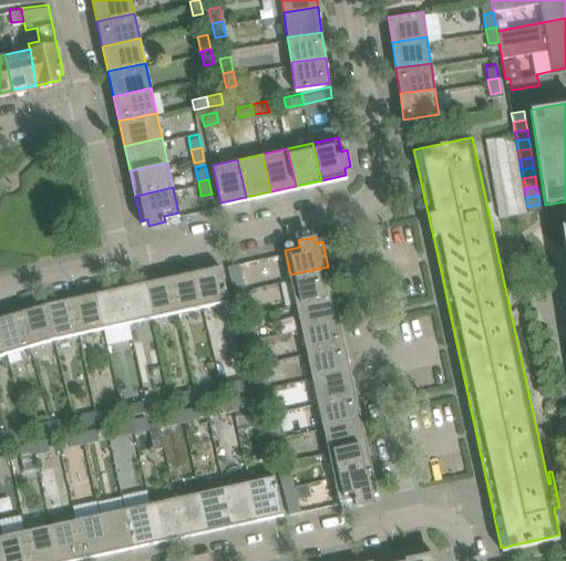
[(237,260),(227,262),(233,284),(243,282),(237,260)]
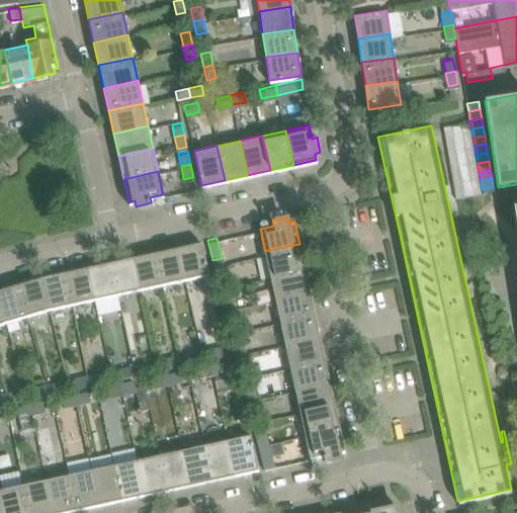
[(208,272),(201,241),(178,246),(184,277),(208,272)]
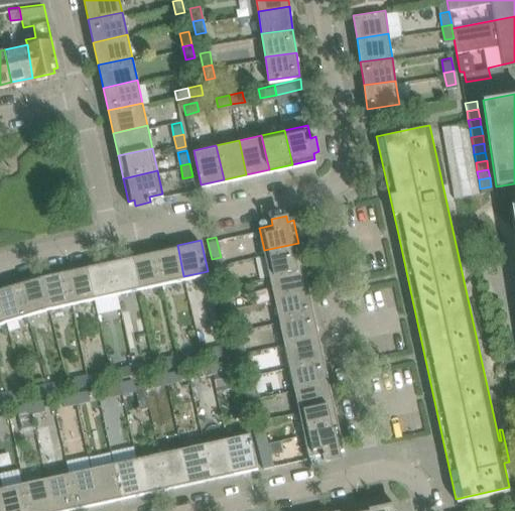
[(269,273),(303,265),(298,243),(264,250),(269,273)]
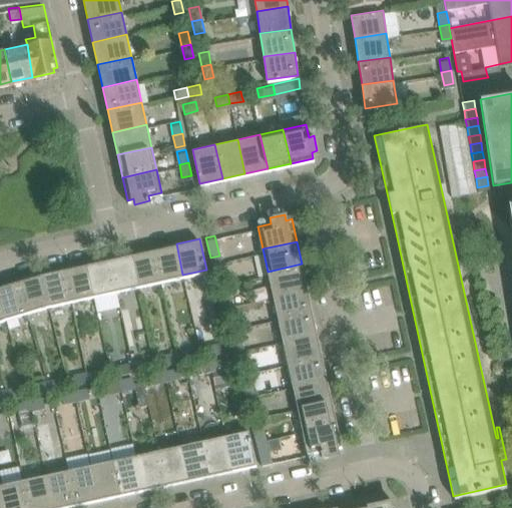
[(182,275),(176,243),(153,249),(159,280),(182,275)]
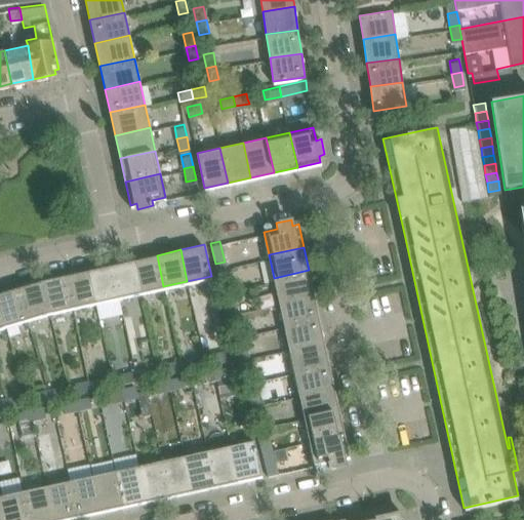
[(163,286),(157,255),(132,261),(139,291),(163,286)]
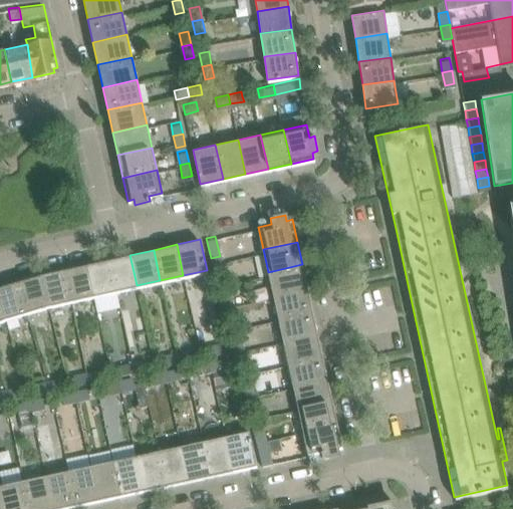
[(137,285),(130,255),(106,260),(113,290),(137,285)]
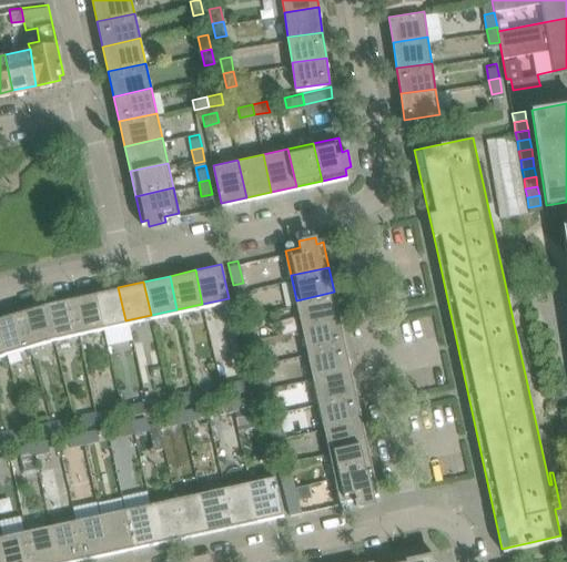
[(249,304),(243,283),(233,285),(239,306),(244,305),(249,304)]
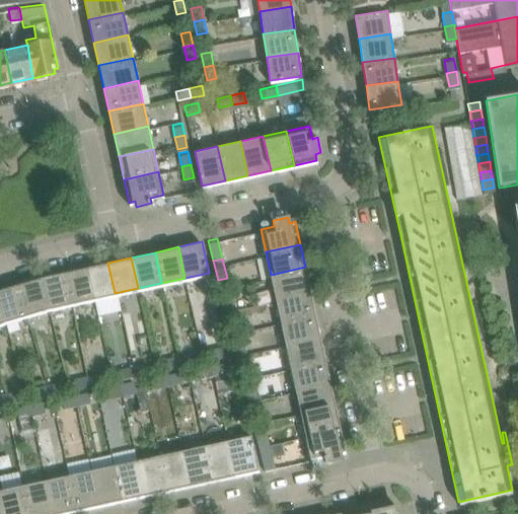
[(115,293),(107,263),(84,268),(91,298),(115,293)]
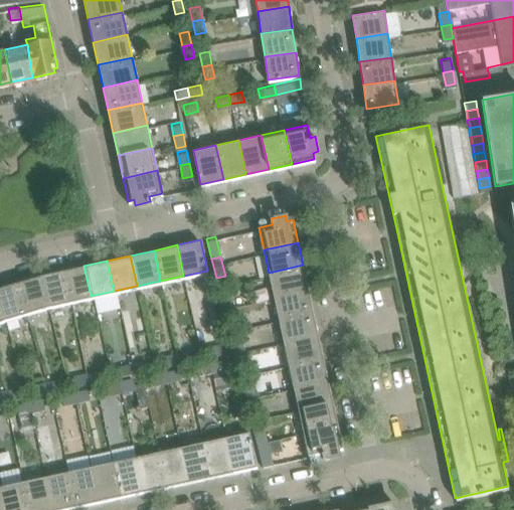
[(274,295),(308,288),(303,265),(269,273),(274,295)]
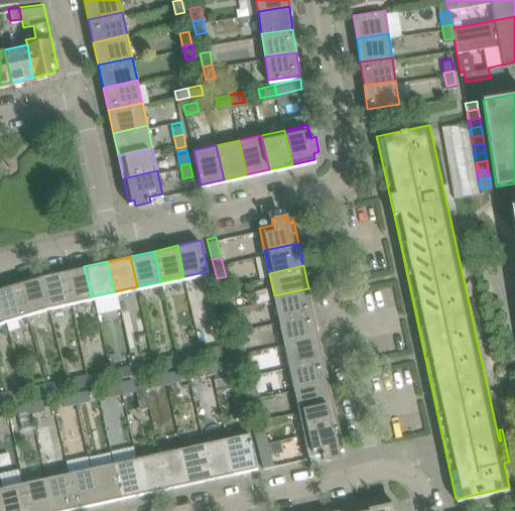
[(91,296),(84,266),(60,271),(68,302),(91,296)]
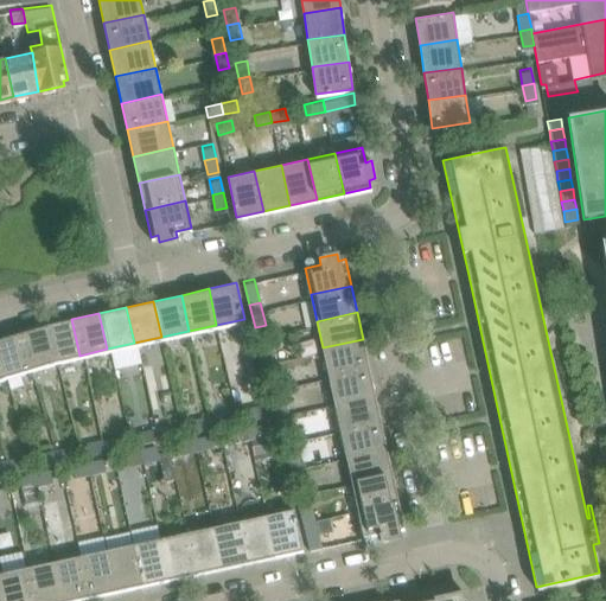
[(80,356),(71,319),(48,324),(44,325),(53,362),(57,360),(80,356)]
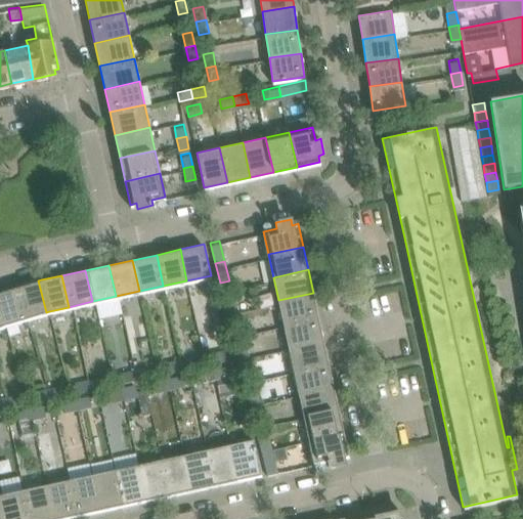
[(46,312),(38,280),(14,288),(24,318),(46,312)]
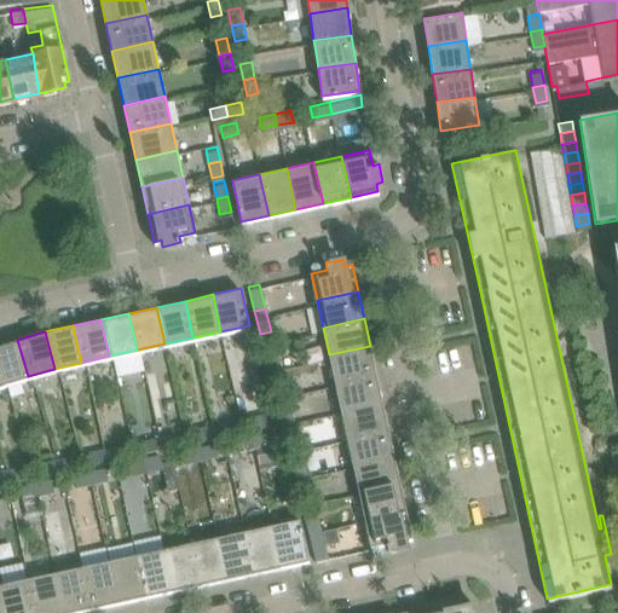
[(28,376),(17,340),(0,345),(0,376),(3,385),(6,383),(28,376)]
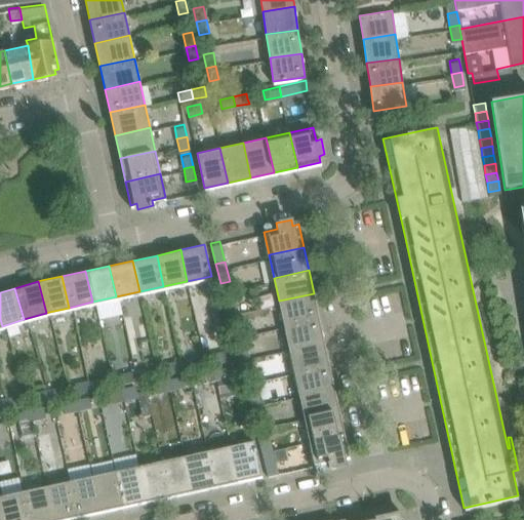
[(284,324),(318,317),(314,293),(279,301),(284,324)]
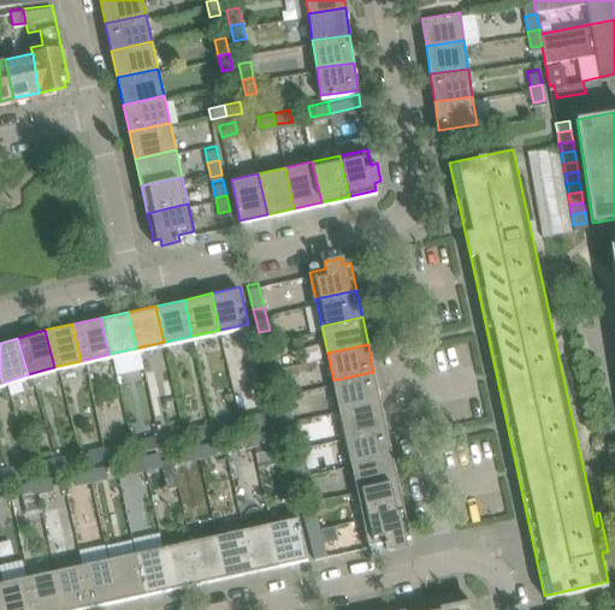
[(267,367),(278,365),(275,349),(268,350),(264,351),(267,367)]
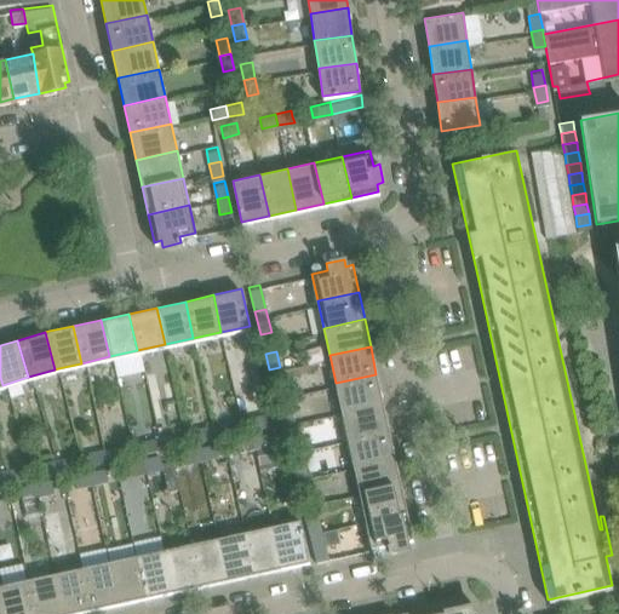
[(285,383),(280,367),(269,369),(273,385),(279,384),(285,383)]
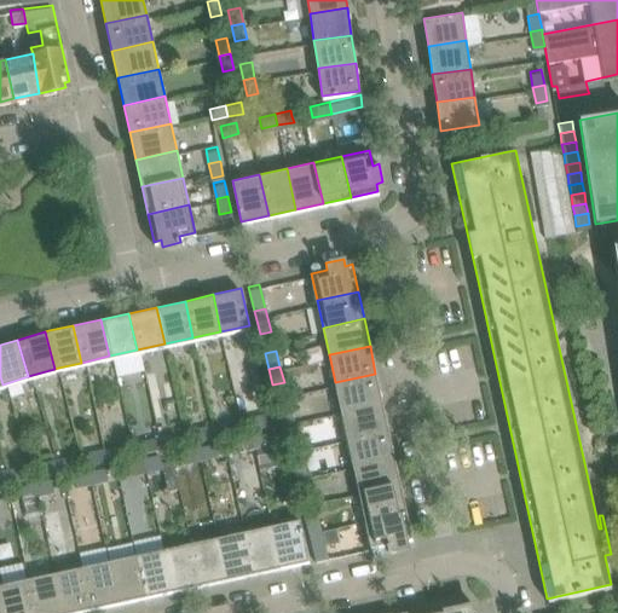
[(340,409),(381,400),(375,374),(335,382),(340,409)]
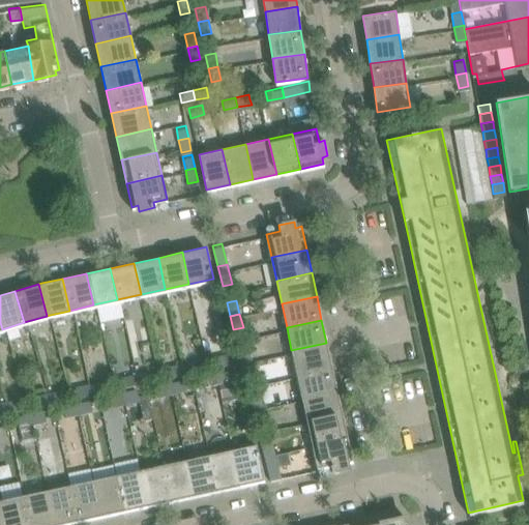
[(296,374),(331,367),(326,343),(291,350),(296,374)]
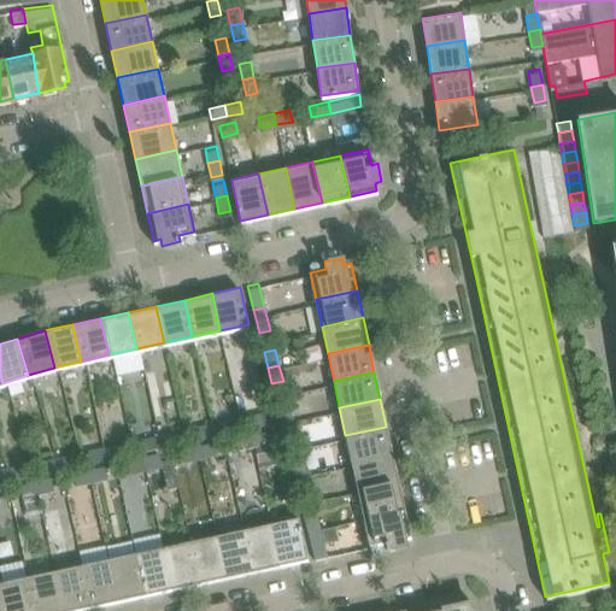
[(281,422),(292,418),(288,403),(282,404),(277,405),(281,422)]
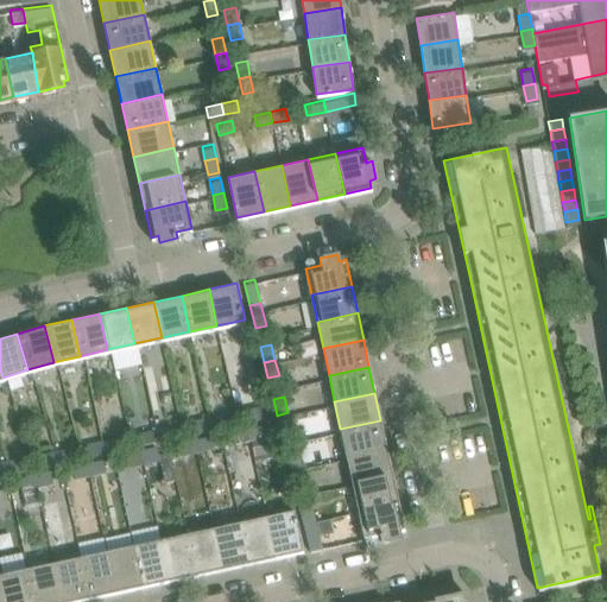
[(247,406),(248,412),(250,418),(265,414),(263,403),(247,406)]
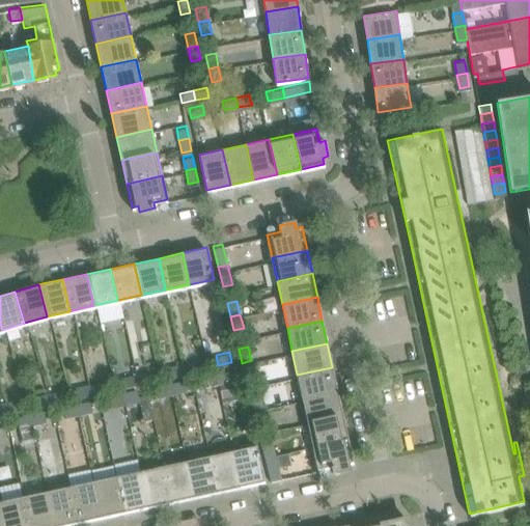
[(195,359),(182,362),(184,372),(198,369),(197,364),(195,359)]
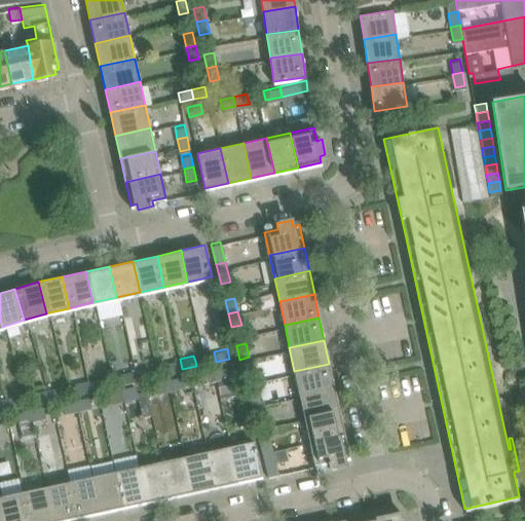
[(253,370),(249,357),(239,360),(242,373),(248,371),(253,370)]
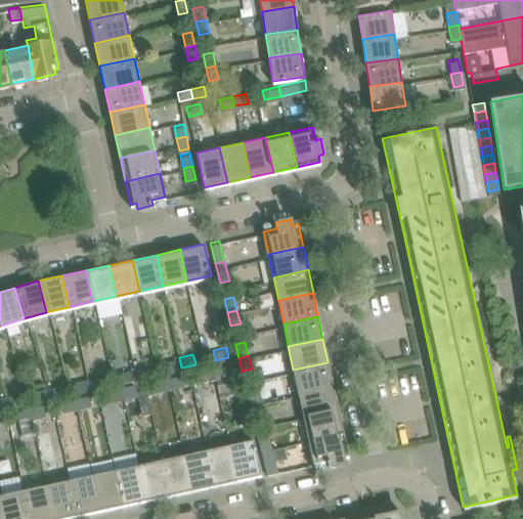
[(168,370),(181,368),(179,357),(166,360),(167,365),(168,370)]
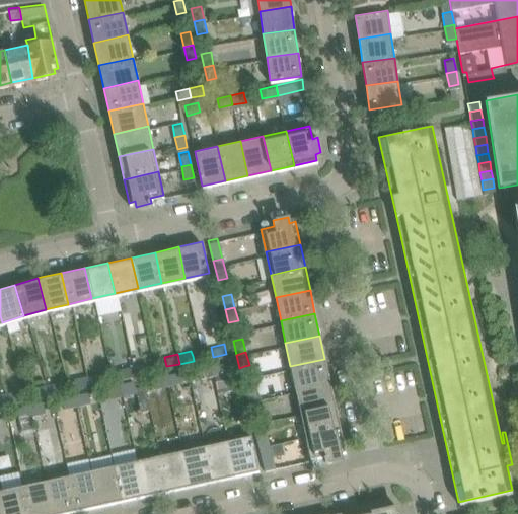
[(295,389),(329,381),(324,359),(290,366),(295,389)]
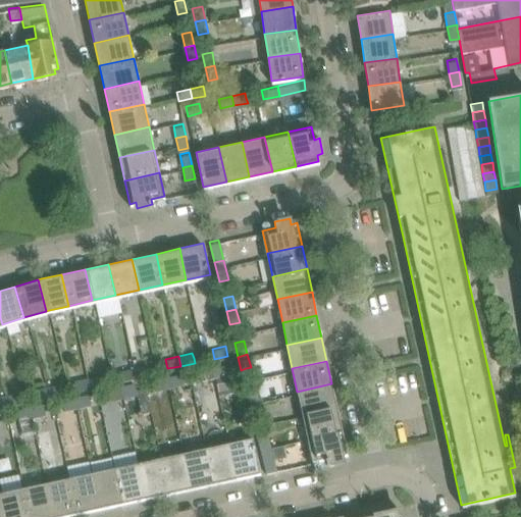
[(225,362),(212,365),(214,375),(227,372),(226,367),(225,362)]
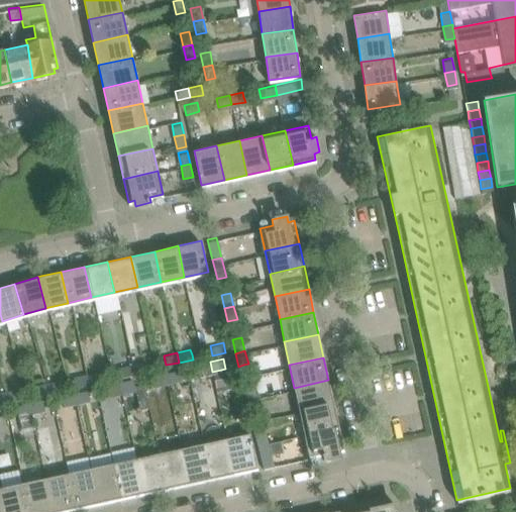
[(145,360),(132,363),(134,372),(147,369),(146,365),(145,360)]
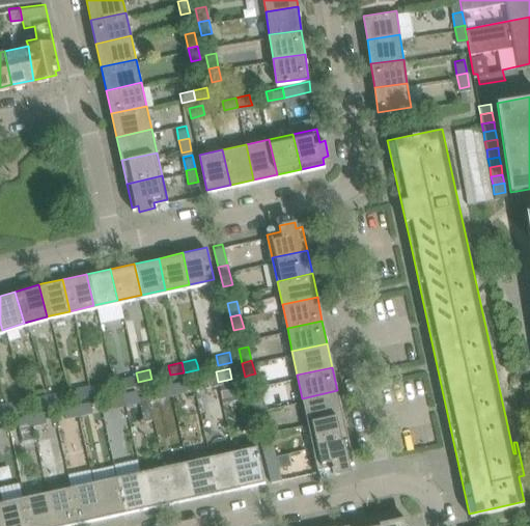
[(218,382),(216,371),(202,375),(203,380),(204,384),(218,382)]
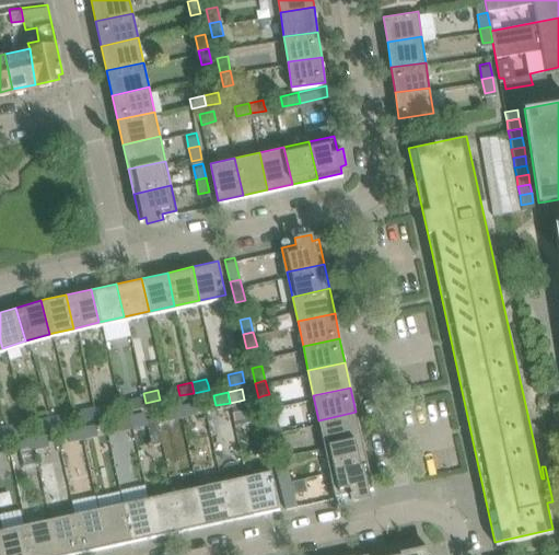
[(131,406),(146,403),(143,393),(129,396),(130,401),(131,406)]
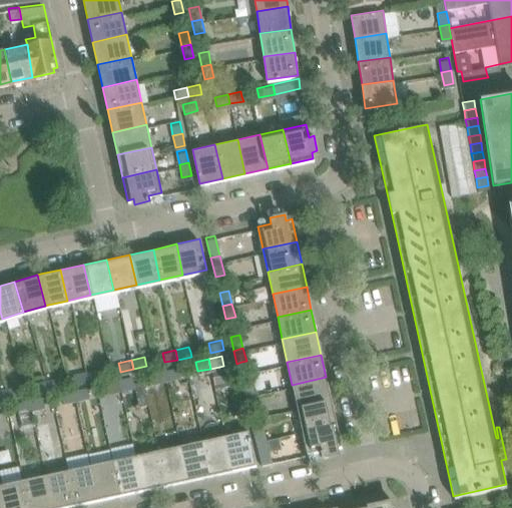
[(176,366),(163,369),(165,378),(178,375),(177,371),(176,366)]
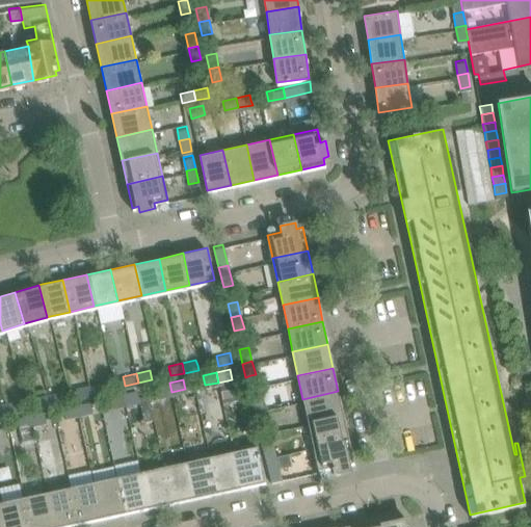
[(103,380),(88,384),(90,393),(105,390),(104,386),(103,380)]
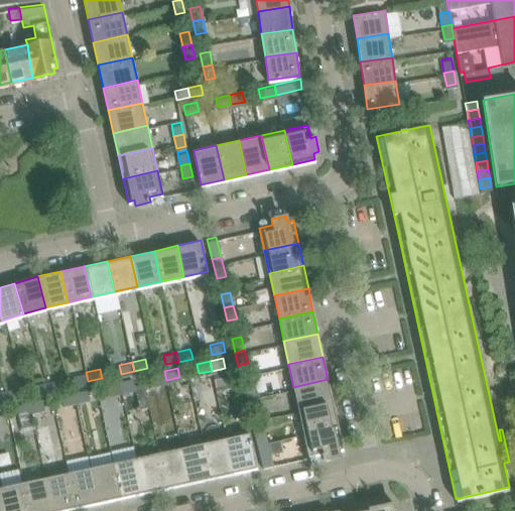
[(166,380),(164,371),(151,374),(152,378),(153,383),(166,380)]
